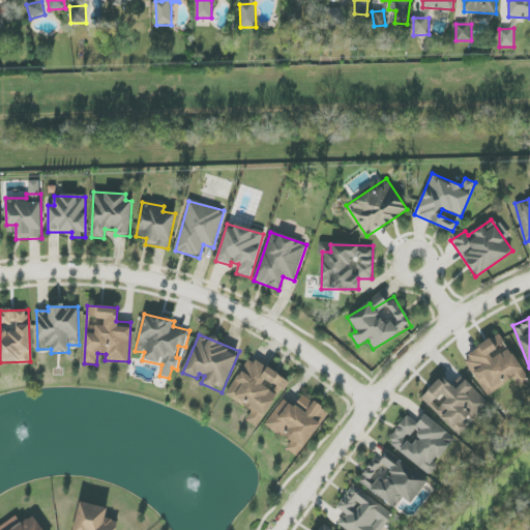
[(486,395),(514,379),(519,386),(528,381),(510,348),(493,358),(490,352),(505,344),(500,335),(464,356),(486,395)]
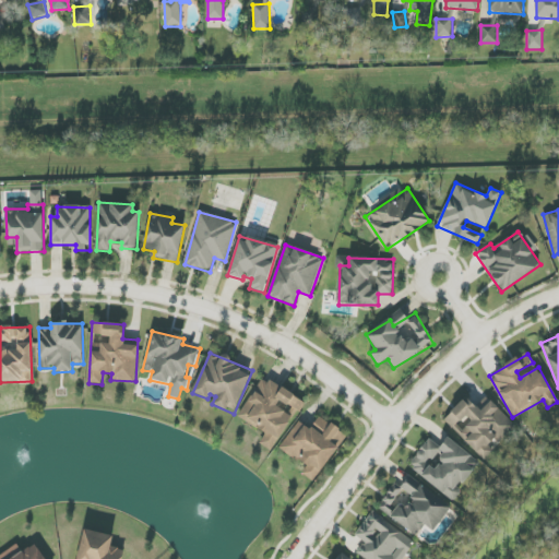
[(238,417),(265,433),(260,443),(273,452),(304,401),(262,377),(238,417)]
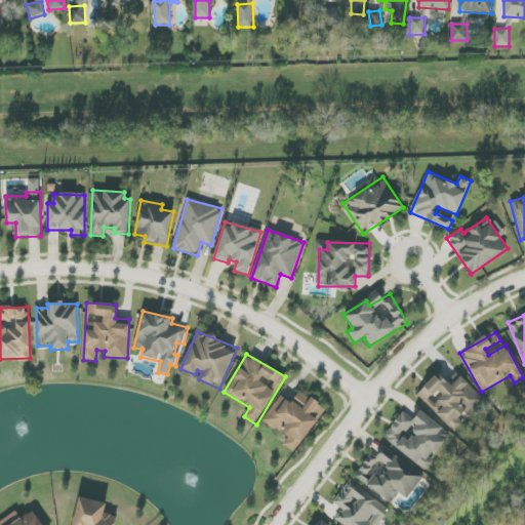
[(417,394),(455,433),(463,425),(462,422),(484,401),(461,376),(451,386),(439,373),(417,394)]
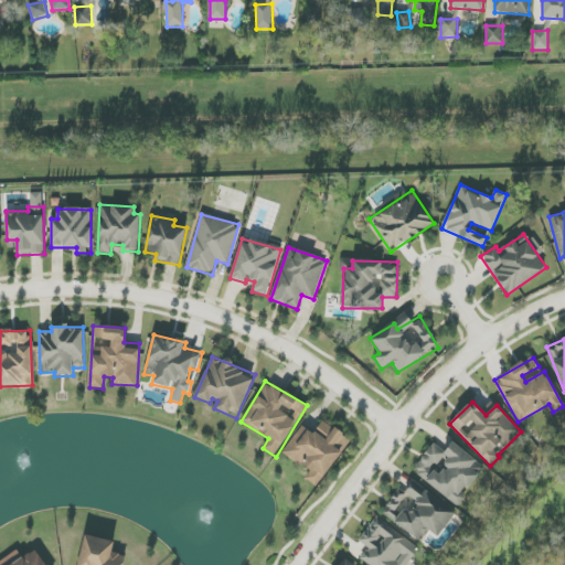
[(283,454),(310,471),(306,479),(318,488),(350,439),(322,420),(313,434),(301,426),(283,454)]
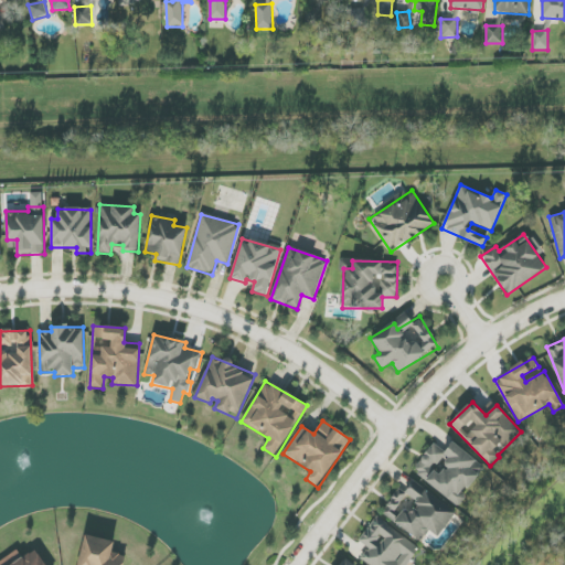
[(433,444),(412,473),(459,505),(486,467),(451,444),(446,451),(433,444)]
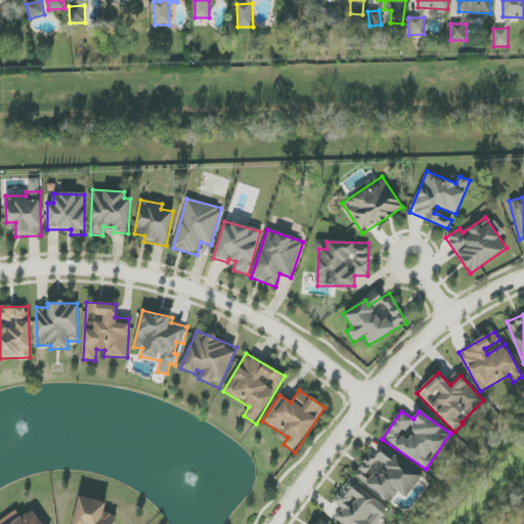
[(406,498),(423,474),(384,446),(377,456),(372,452),(354,477),(390,503),(398,492),(406,498)]
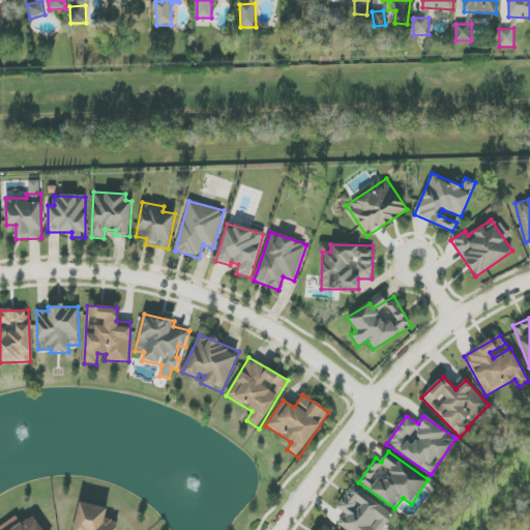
[(345,529),(382,529),(393,513),(352,486),(336,507),(342,511),(334,523),(345,529)]
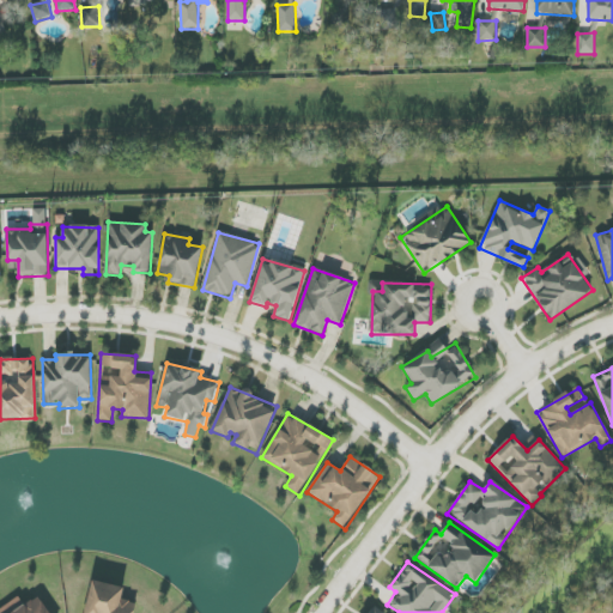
[(134,612),(137,604),(122,600),(125,588),(92,581),(84,612),(134,612)]
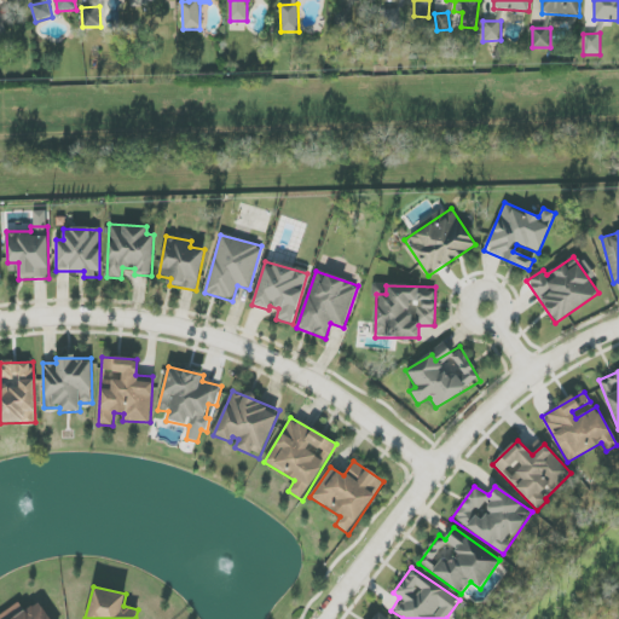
[(50,618),(40,602),(11,618),(50,618)]
